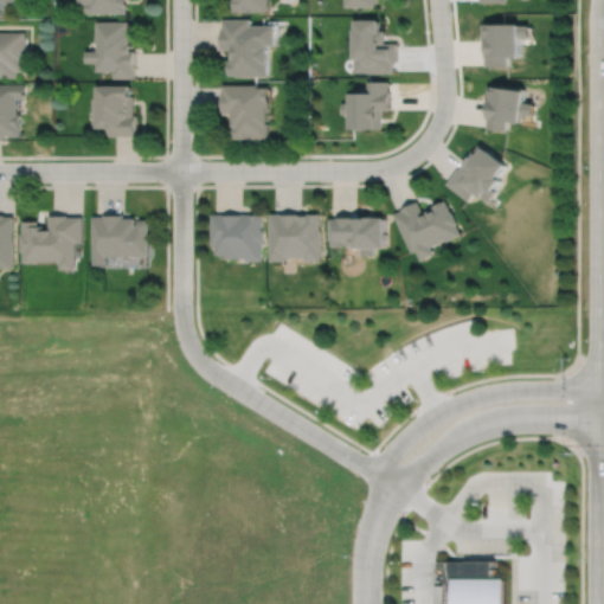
[(0,20),(0,6),(19,6),(19,0),(0,0),(0,20)]
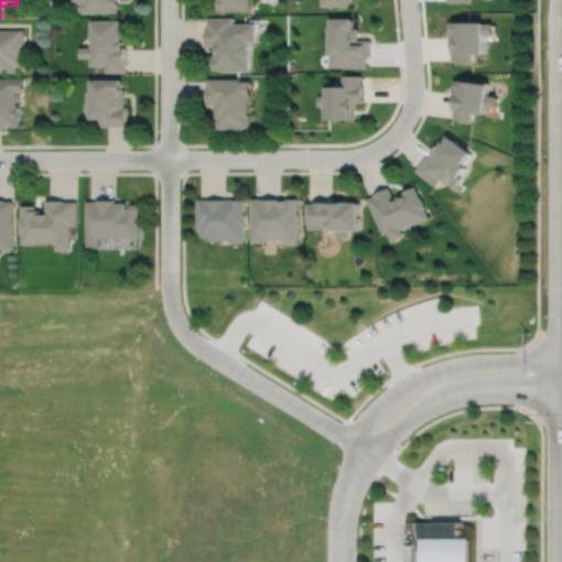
[(68,0),(68,4),(75,4),(76,13),(115,12),(115,0),(68,0)]
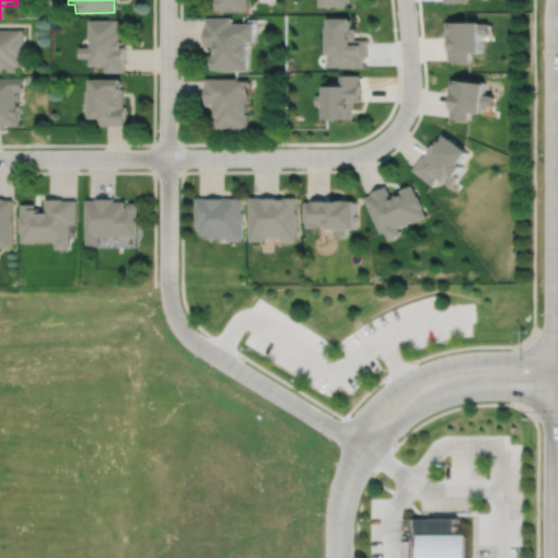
[(213,0),(213,11),(227,11),(227,12),(236,12),(236,11),(246,11),(246,0),(213,0)]
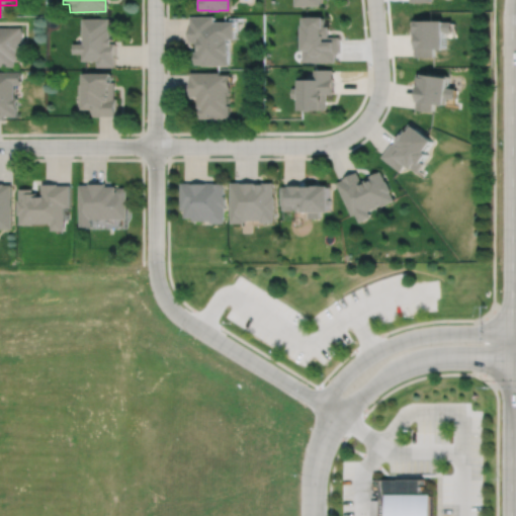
[(293,0),(294,8),(322,7),(322,0),(293,0)]
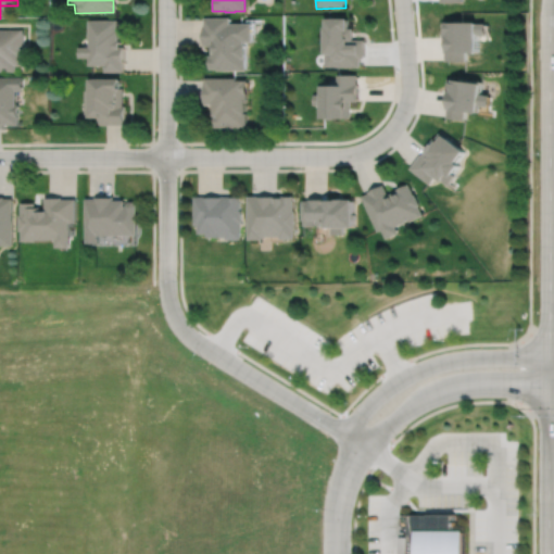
[(203,19),(203,27),(202,27),(202,47),(212,47),(212,51),(211,51),(211,57),(208,57),(208,70),(216,70),(216,72),(243,71),(243,43),(242,43),(242,42),(250,42),(250,24),(228,24),(228,19),(203,19)]
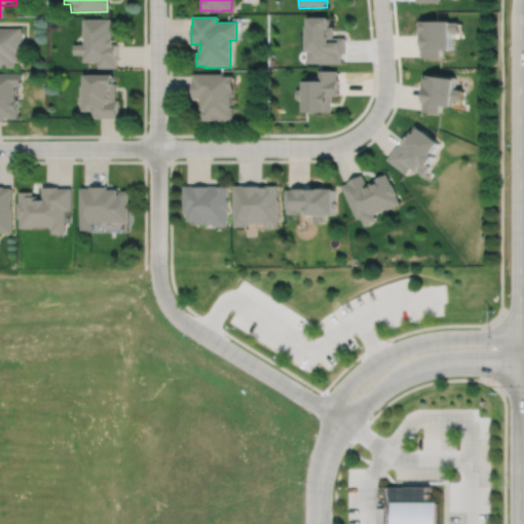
[(306,17),(306,25),(304,25),(304,51),(305,51),(305,64),(339,64),(338,55),(343,55),(343,38),(327,39),(327,38),(332,38),(332,28),(327,28),(327,17),(306,17)]
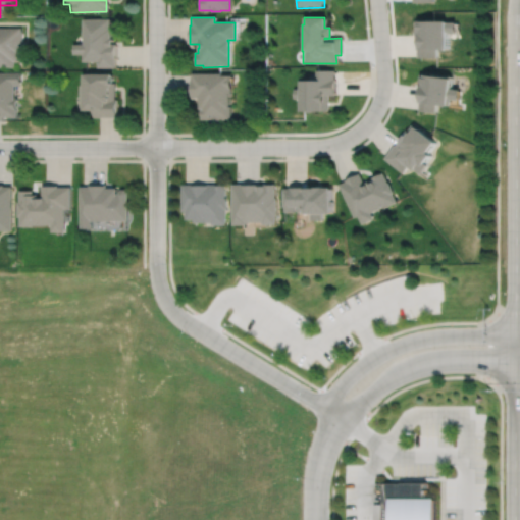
[(80,19),(80,36),(81,36),(81,45),(70,45),(70,55),(80,55),(80,62),(95,62),(96,68),(114,68),(114,60),(115,60),(115,45),(110,45),(110,40),(109,40),(109,30),(107,30),(107,19),(80,19)]
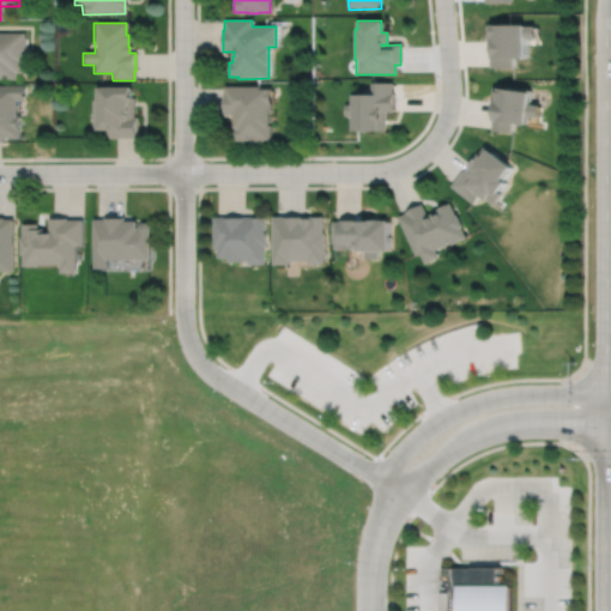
[(487,26),(487,42),(489,42),(489,59),(490,59),(490,68),(513,68),(513,59),(526,59),(526,37),(536,37),(536,26),(525,26),(525,24),(492,24),(492,26),(487,26)]
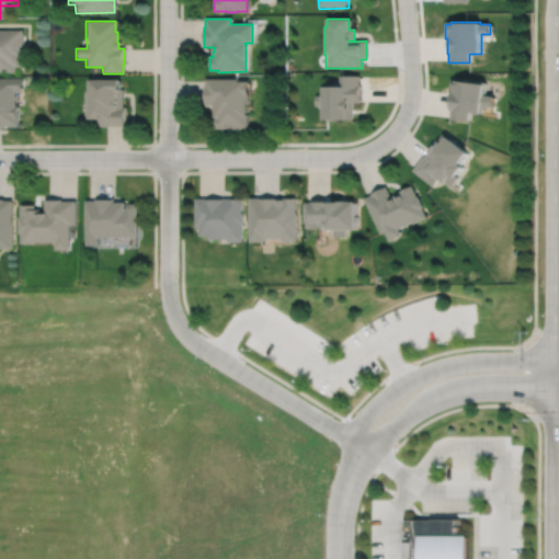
[(0,72),(14,72),(14,67),(20,67),(20,59),(25,59),(25,44),(23,44),(23,36),(21,37),(21,33),(0,33),(0,72)]
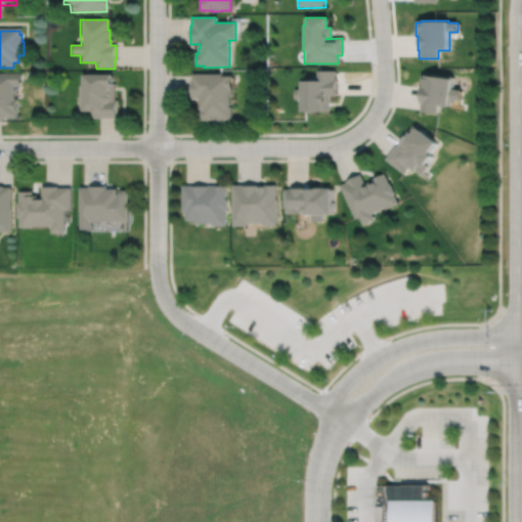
[(315,72),(315,77),(309,78),(309,81),(300,81),(300,113),(328,113),(328,96),(336,96),(336,80),(335,80),(334,72),(315,72)]
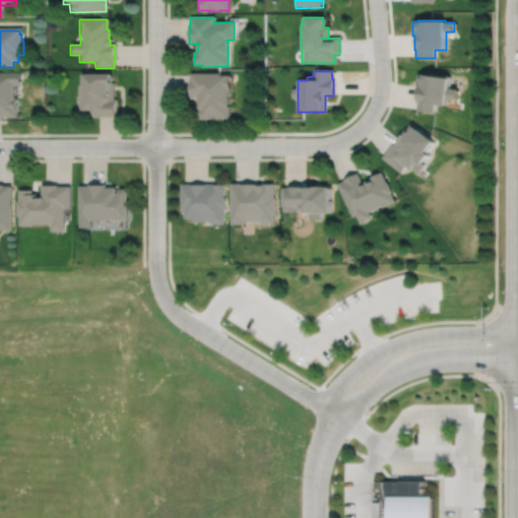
[(20,73),(0,73),(0,121),(3,121),(3,117),(16,117),(16,99),(14,99),(14,85),(20,85),(20,73)]
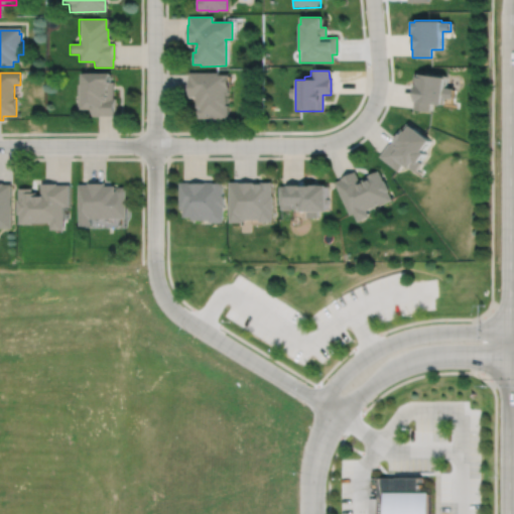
[(79,74),(79,85),(76,86),(76,110),(90,109),(90,117),(115,117),(114,99),(112,99),(111,83),(108,83),(108,74),(79,74)]
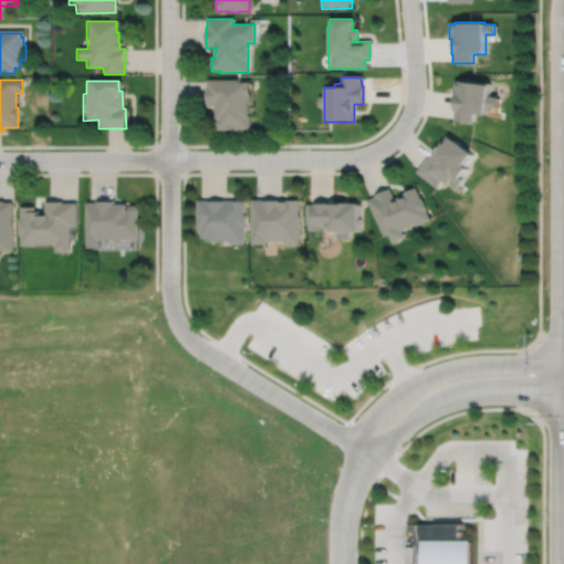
[(207,81),(207,87),(205,87),(205,106),(215,106),(215,119),(217,119),(217,131),(228,131),(228,133),(239,133),(239,131),(250,131),(250,116),(248,116),(248,104),(249,104),(249,82),(238,82),(238,81),(207,81)]
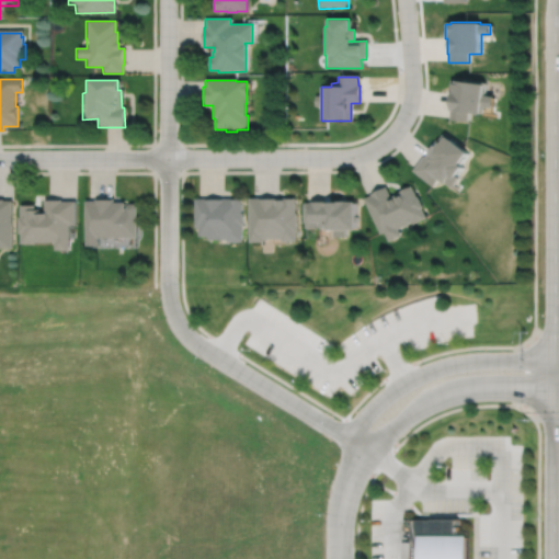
[(457,80),(451,80),(449,95),(452,95),(449,111),(451,111),(449,120),(468,122),(469,113),(483,114),(485,107),(493,109),(494,98),(485,97),(486,83),(457,80)]
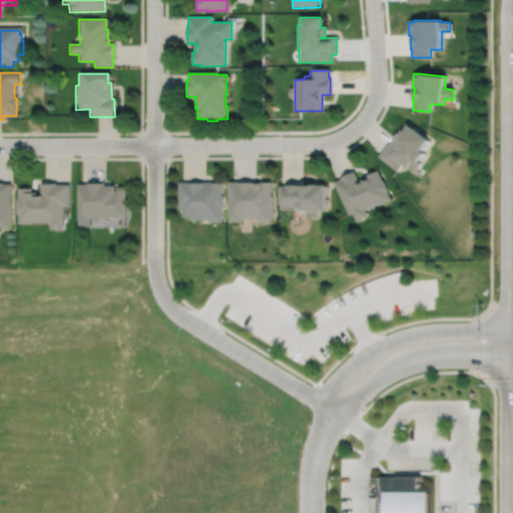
[(406,124),(402,130),(401,129),(389,145),(388,144),(378,158),(396,172),(402,165),(408,169),(408,168),(413,173),(420,164),(418,162),(424,154),(421,151),(430,141),(409,126),(409,127),(406,124)]
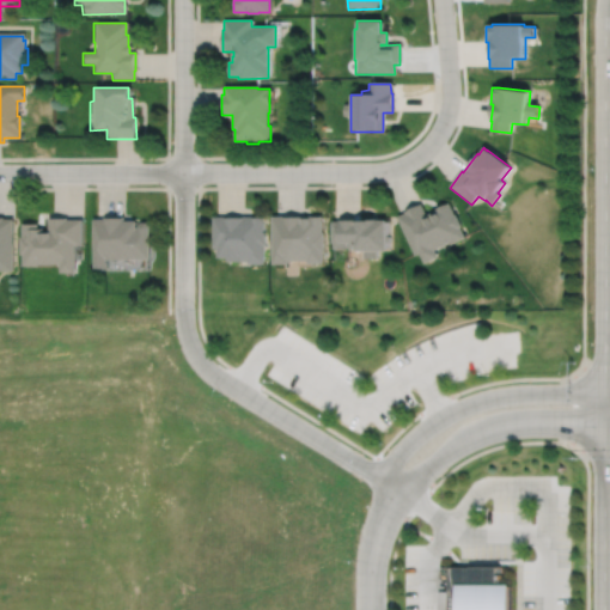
[(420,205),(403,213),(403,214),(395,218),(413,257),(419,255),(424,264),(437,258),(433,251),(449,244),(449,246),(464,239),(459,229),(461,227),(455,215),(453,217),(447,203),(434,211),(434,212),(425,217),(420,205)]
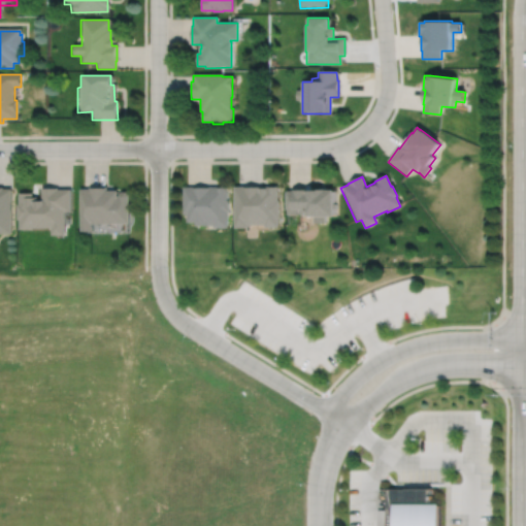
[(118,196),(118,197),(116,197),(116,192),(105,192),(105,188),(88,189),(88,190),(78,190),(78,232),(90,232),(90,225),(127,225),(127,196),(124,193),(120,193),(118,196)]
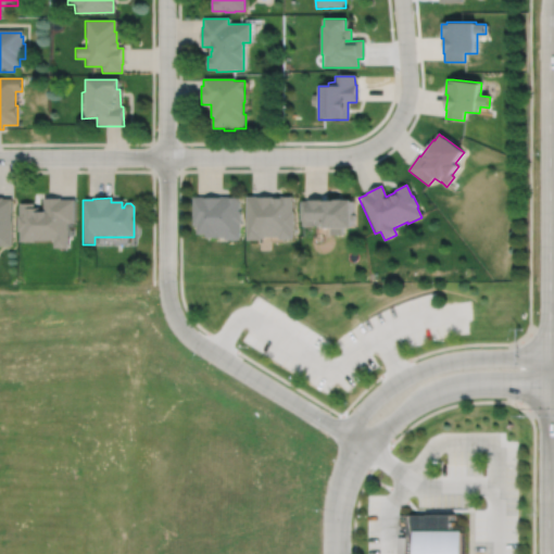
[(191,198),(191,227),(194,227),(194,235),(204,235),(204,239),(224,239),(224,241),(238,241),(238,224),(239,224),(239,213),(237,213),(237,198),(217,198),(217,199),(204,199),(204,198),(191,198)]
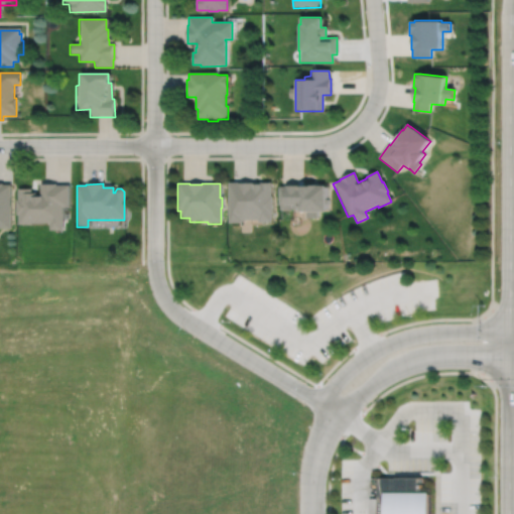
[(228,183),(228,224),(242,224),(242,221),(258,221),(258,224),(271,223),(270,214),(272,214),(272,197),(270,197),(270,183),(228,183)]
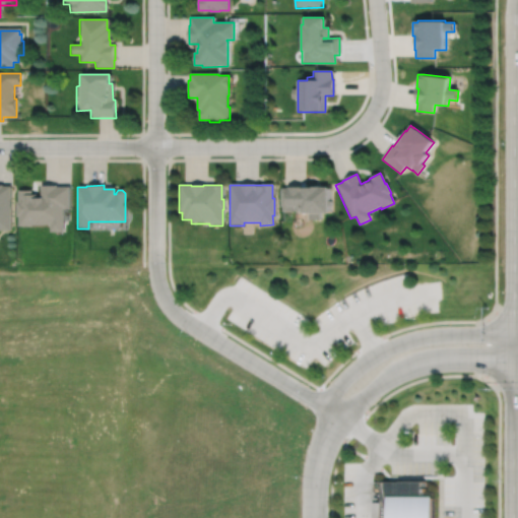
[(0,232),(11,232),(11,187),(3,187),(3,186),(0,186),(0,232)]
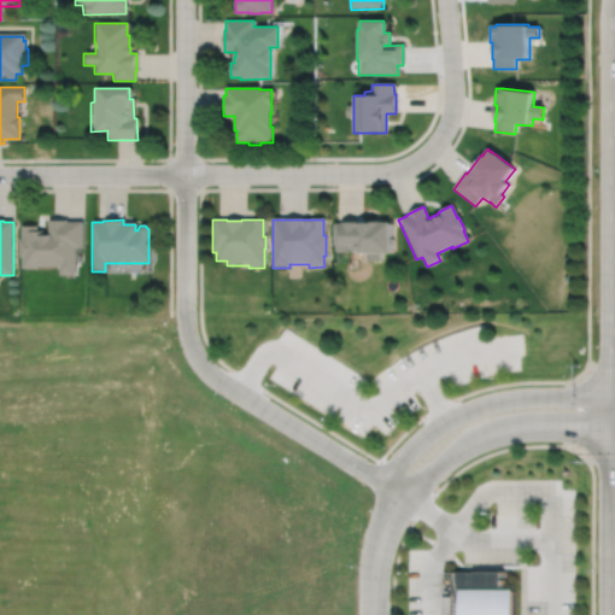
[(23,227),(23,240),(21,240),(21,258),(23,258),(23,270),(39,269),(39,268),(60,268),(60,276),(74,276),(74,250),(81,250),(81,223),(68,223),(68,221),(50,221),(50,236),(45,236),(45,232),(39,232),(39,227),(23,227)]
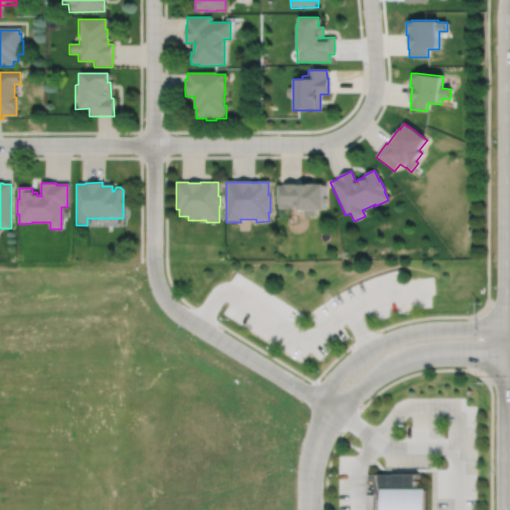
[(276,186),(276,204),(277,204),(277,209),(286,209),(286,203),(291,203),(291,209),(295,209),(295,211),(303,211),(303,217),(314,217),(314,211),(323,211),(323,204),(324,204),(324,198),(323,198),(323,185),(315,185),(304,185),(299,186),(299,185),(283,185),(283,186),(276,186)]
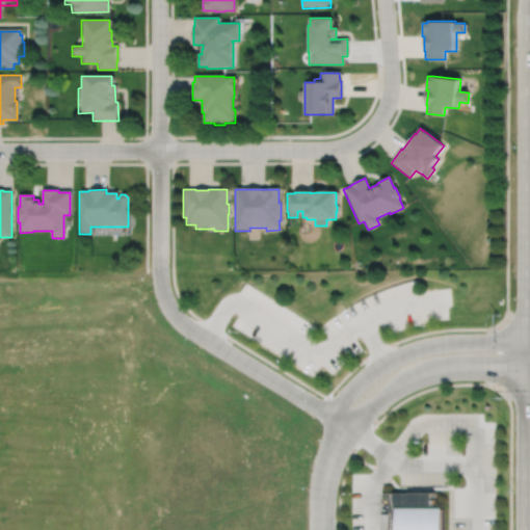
[(389,496),(390,514),(390,529),(443,529),(443,511),(433,511),(433,495),(389,496)]
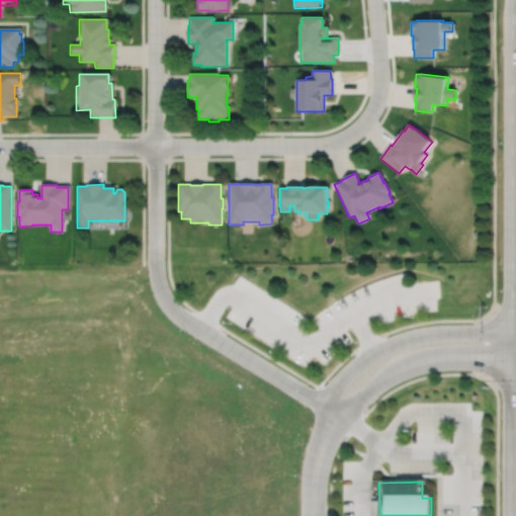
[(379,515),(379,501),(369,501),(369,515),(379,515)]
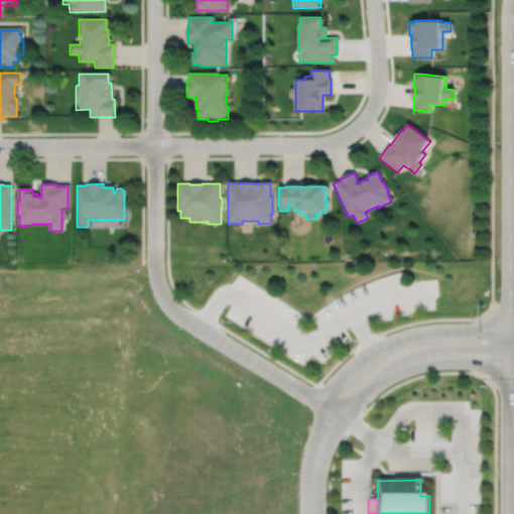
All buildings are outlined.
